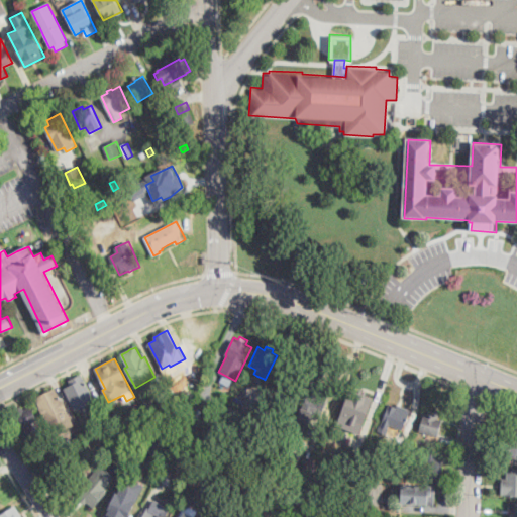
[(290,396),(287,404),(270,396),(283,368),(292,373),(290,377),(298,381),(295,386),(290,396)]
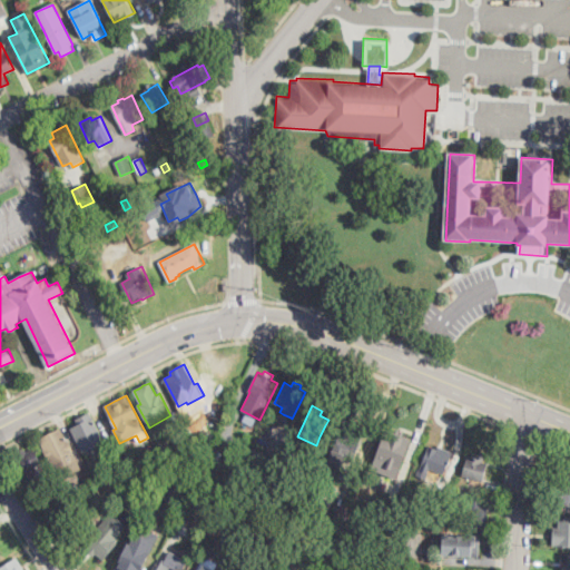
[(106,445),(99,449),(97,450),(96,448),(87,452),(82,454),(71,429),(79,425),(76,420),(89,413),(105,444),(106,445)]
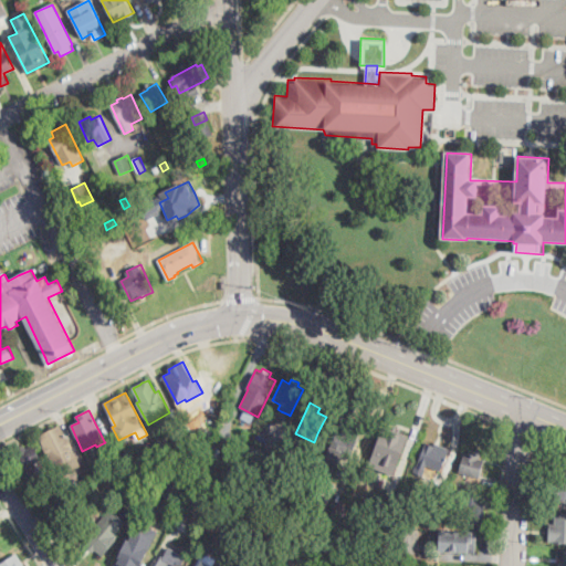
[(343,416),(364,425),(352,458),(343,454),(336,472),(336,473),(335,473),(333,472),(322,468),(321,468),(338,420),(341,420),(343,416)]
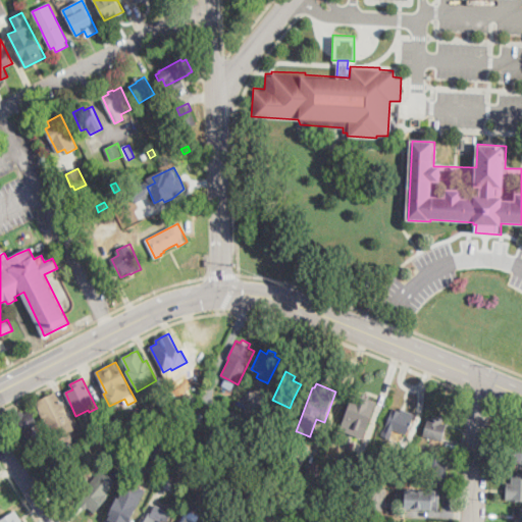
[(355,392),(341,428),(363,437),(377,401),(355,392)]
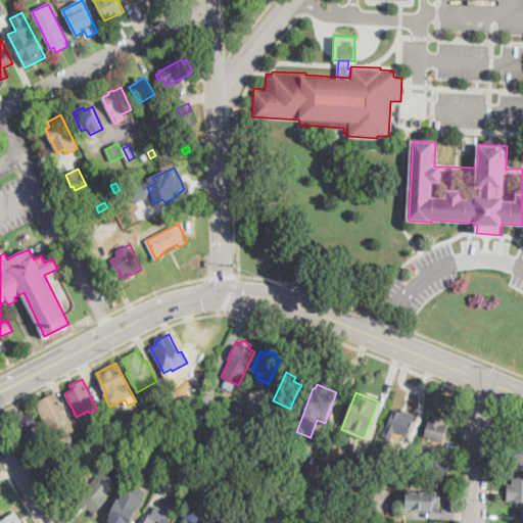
[(55,393),(61,405),(63,405),(64,407),(68,415),(67,416),(76,431),(57,440),(50,427),(50,428),(46,422),(45,423),(40,414),(41,413),(36,403),(42,400),(44,399),(55,393)]
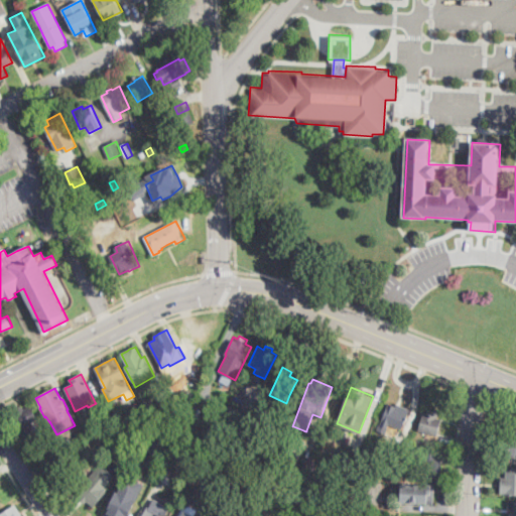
[(410,410),(402,429),(401,428),(390,424),(386,433),(385,433),(378,430),(389,402),(397,405),(399,406),(410,410)]
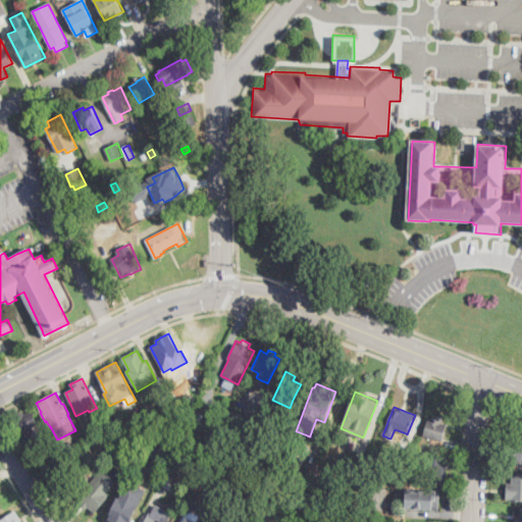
[(205,414),(201,421),(194,418),(198,410),(205,414)]
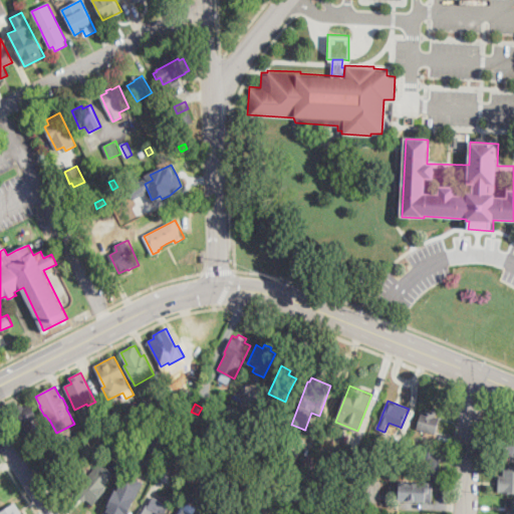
[(32,405),(39,418),(28,424),(33,433),(24,437),(13,415),(18,412),(16,409),(19,408),(21,407),(23,406),(25,408),(32,405)]
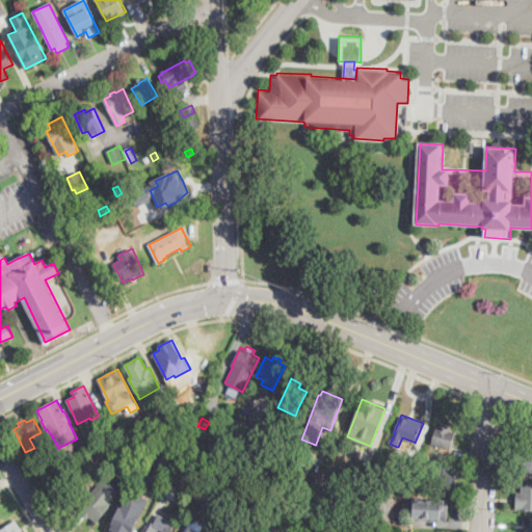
[(452,447),(451,449),(450,449),(441,446),(432,444),(437,424),(447,427),(449,428),(451,428),(451,430),(455,432),(456,432),(452,447)]
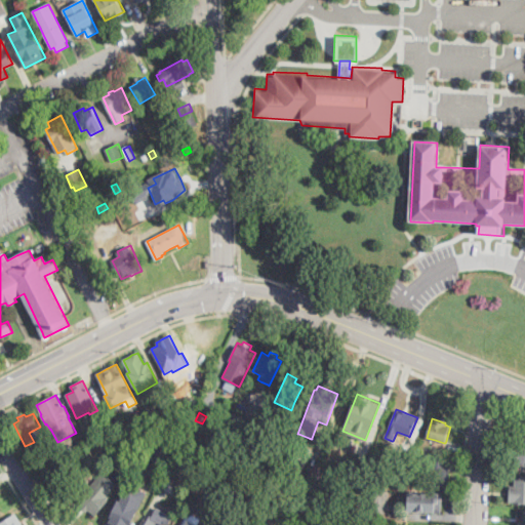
[(247,435),(242,443),(235,439),(240,431),(247,435)]
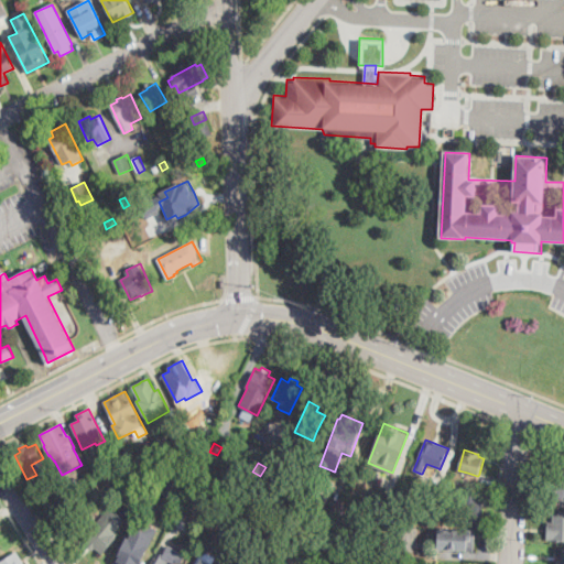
[(82,477),(68,484),(64,475),(78,468),(82,477)]
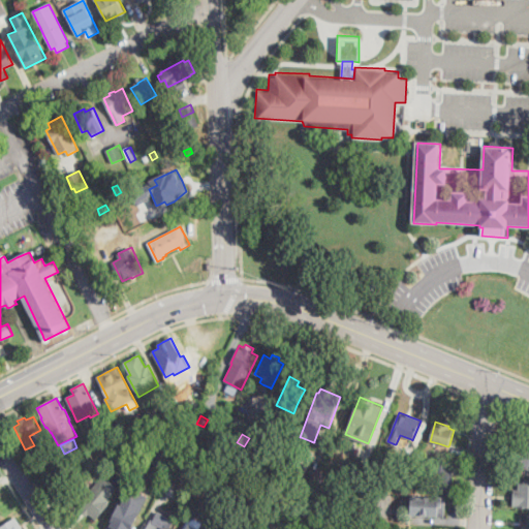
[(226,454),(223,459),(218,456),(221,450),(226,454)]
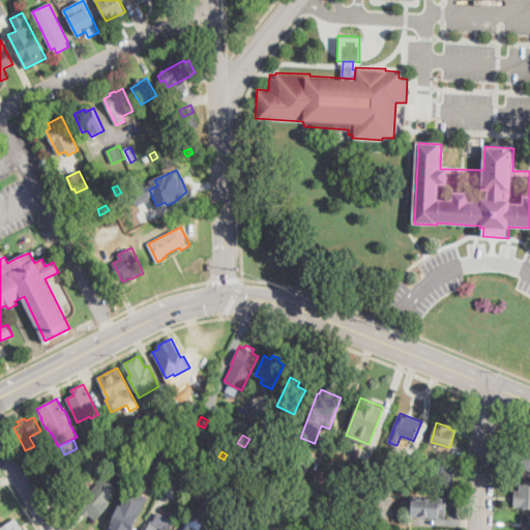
[(281,453),(278,461),(271,458),(273,451),(281,453)]
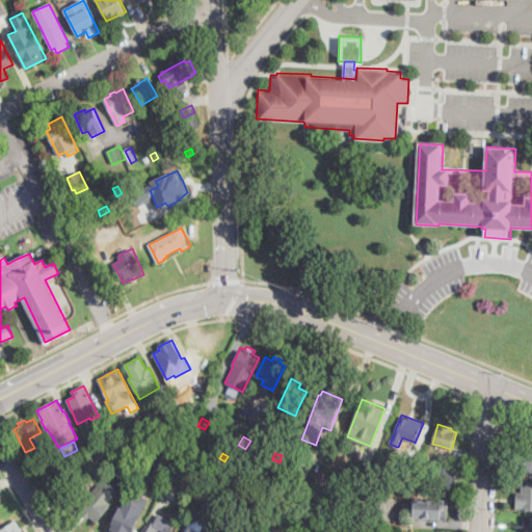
[(435,461),(427,460),(427,453),(435,453),(435,461)]
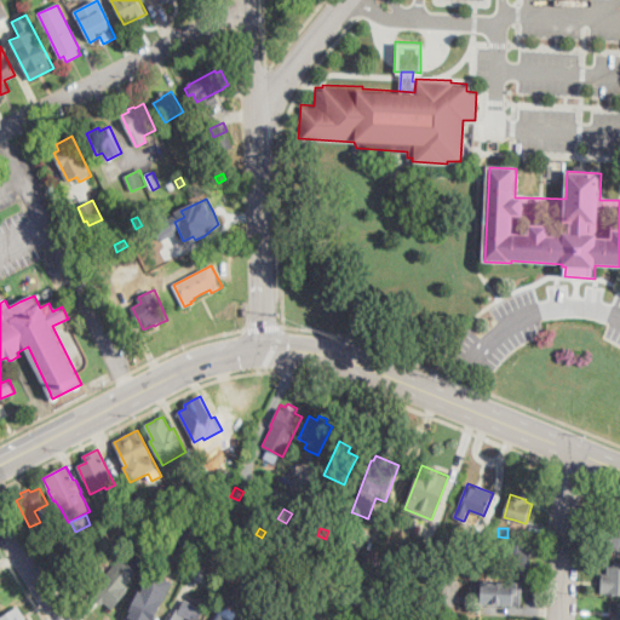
[(156,545),(147,550),(141,541),(150,535),(156,545)]
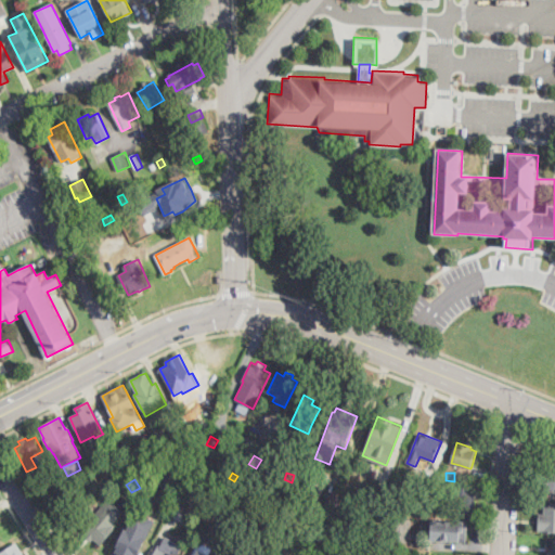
[(430,490),(426,504),(413,499),(417,486),(421,487),(429,490),(430,490)]
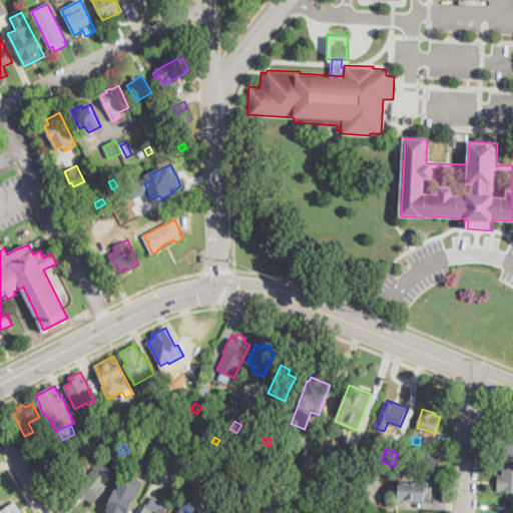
[(315,460),(310,472),(297,467),(302,454),(304,455),(308,457),(311,458),(315,460)]
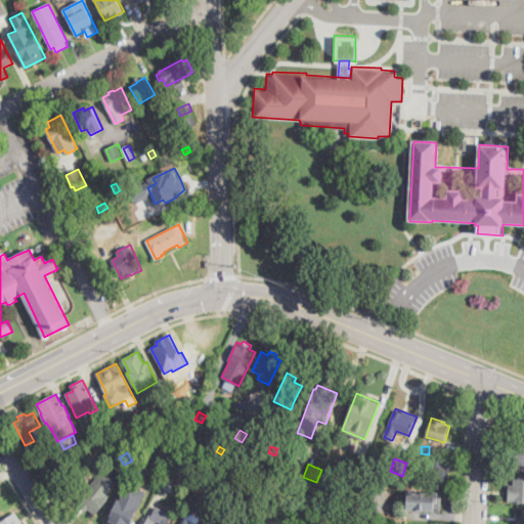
[(447,477),(447,479),(444,479),(444,484),(422,483),(423,468),(444,469),(444,474),(447,474),(447,476),(447,477)]
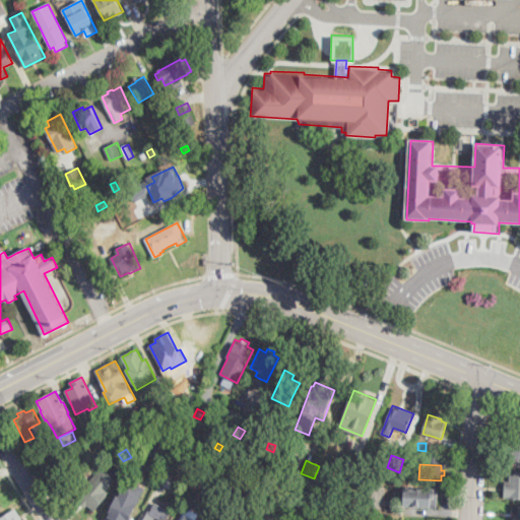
[(115,477),(105,492),(107,494),(95,510),(72,492),(84,475),(89,479),(101,465),(115,477)]
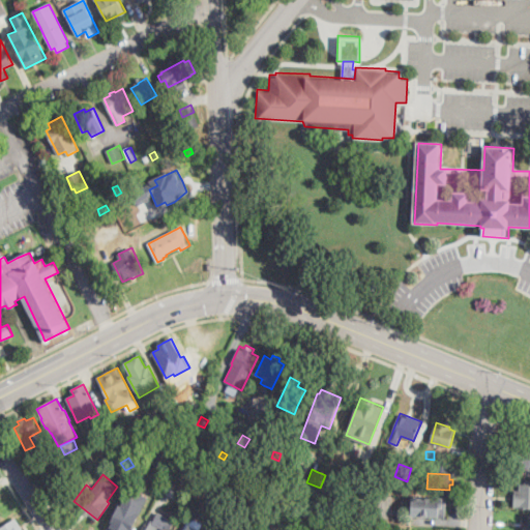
[(371,476),(370,482),(362,480),(364,474),(371,476)]
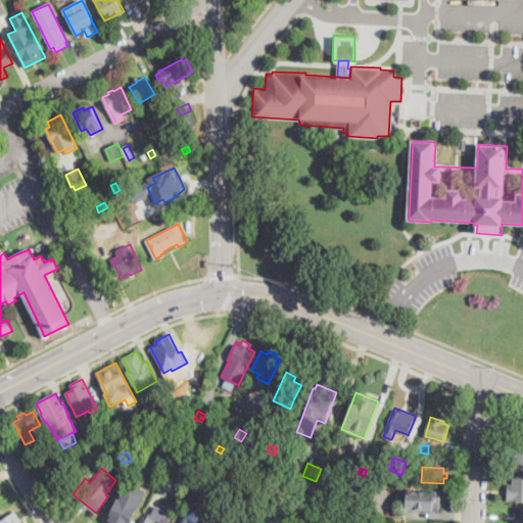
[(295,479),(290,489),(276,482),(281,472),(295,479)]
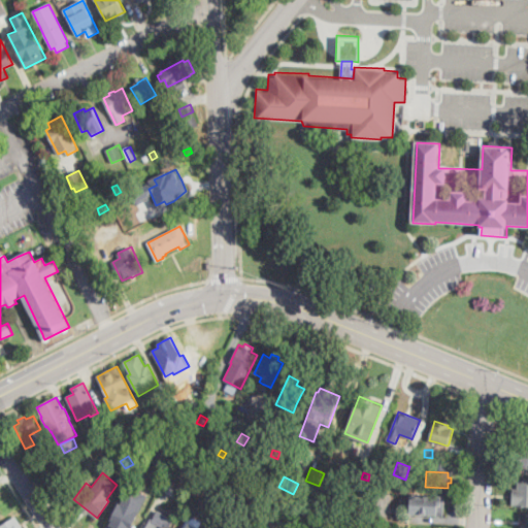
[(527,483),(527,506),(517,506),(518,505),(513,505),(514,497),(514,495),(514,489),(518,489),(519,483),(527,483)]
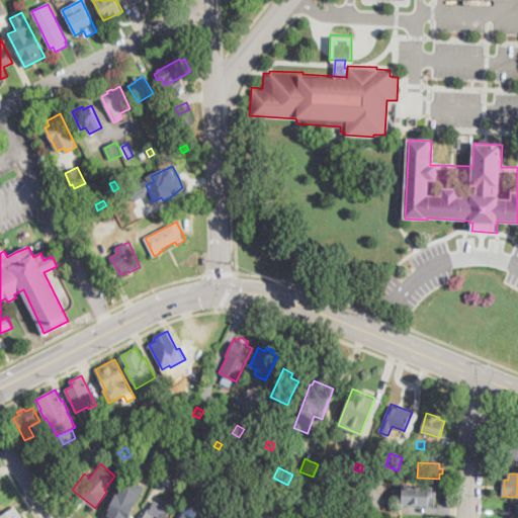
[(123,483),(118,493),(116,492),(103,517),(105,517),(127,517),(144,485),(131,478),(127,484),(123,483)]
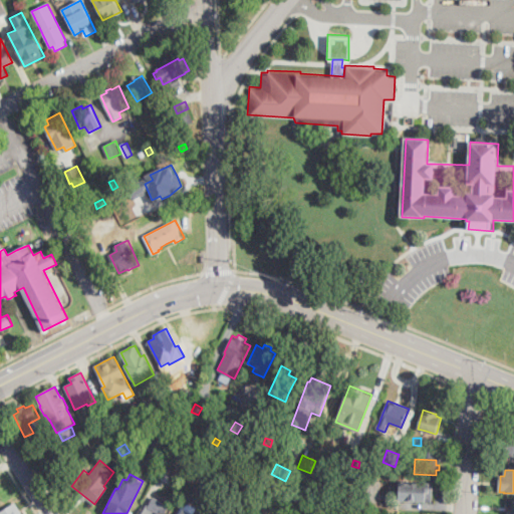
[(308,481),(304,490),(292,485),(296,476),(308,481)]
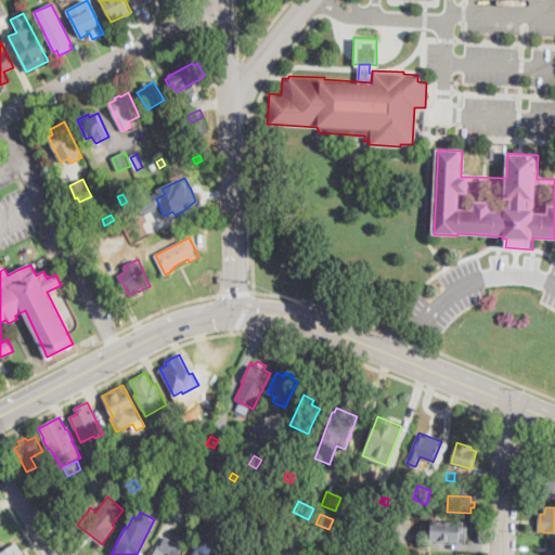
[(298,519),(296,525),(287,520),(289,515),(298,519)]
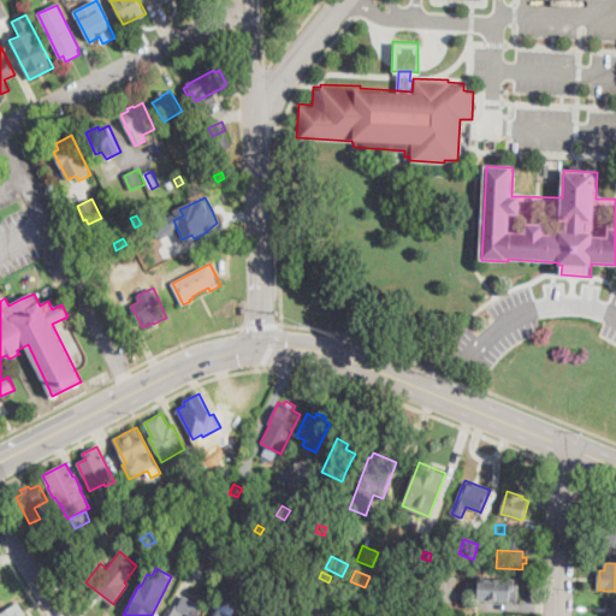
[(479,575),(478,598),(519,599),(519,578),(479,575)]
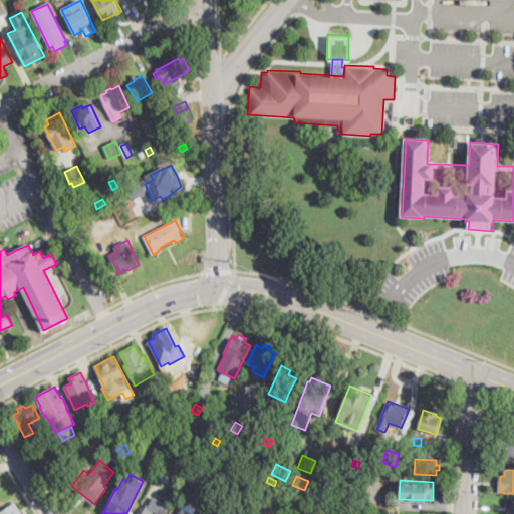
[(159,500),(172,506),(168,513),(142,513),(146,508),(147,506),(148,505),(150,506),(154,497),(159,500)]
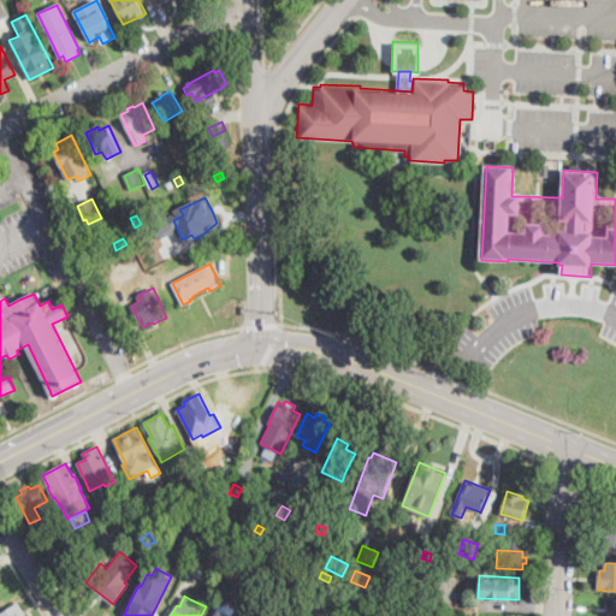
[(231,615),(235,608),(220,600),(213,615),(231,615)]
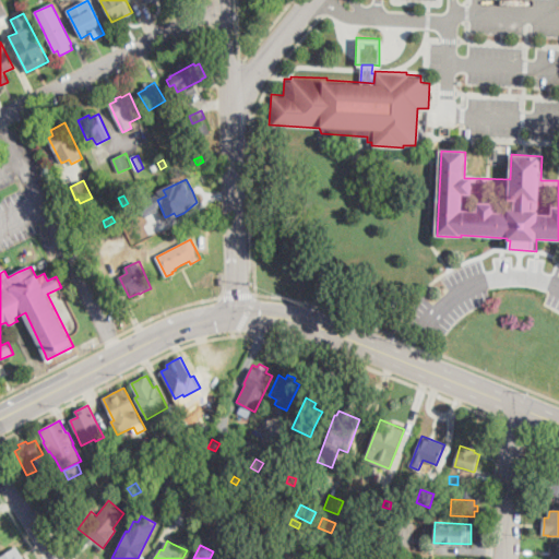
[(24,558),(0,558),(18,547),(22,555),(23,557),(24,558)]
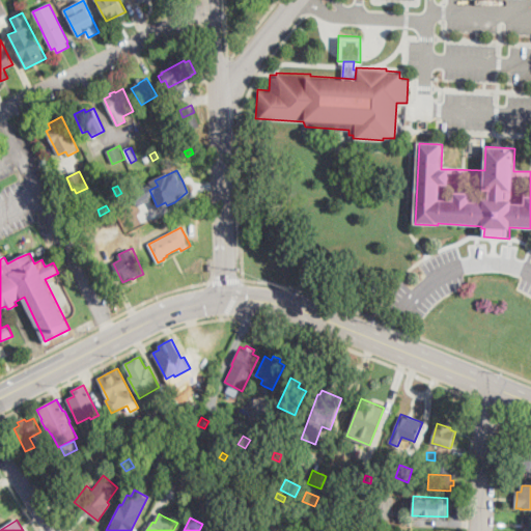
[(250,524),(247,530),(239,530),(236,530),(241,520),(250,524)]
